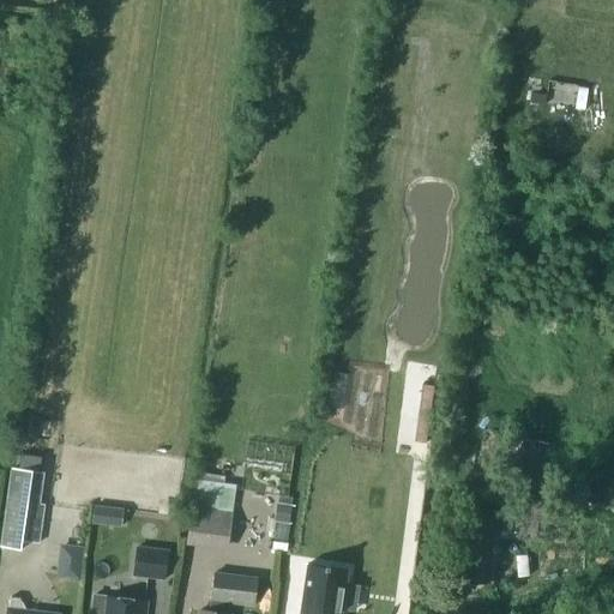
[(11,468),(0,547),(22,549),(23,541),(40,543),(46,504),(40,504),(44,473),(40,471),(20,469),(11,468)]
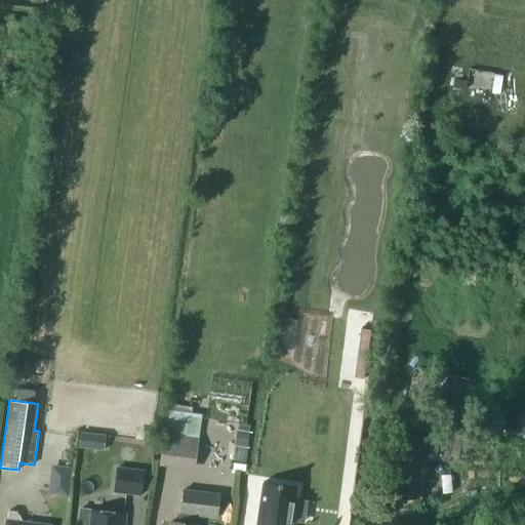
[(164,434),(160,461),(196,467),(200,438),(199,438),(164,434)]
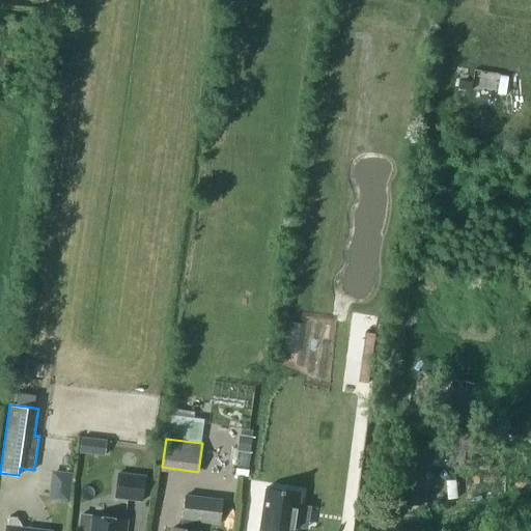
[(81,440),(79,456),(88,456),(90,441),(81,440)]
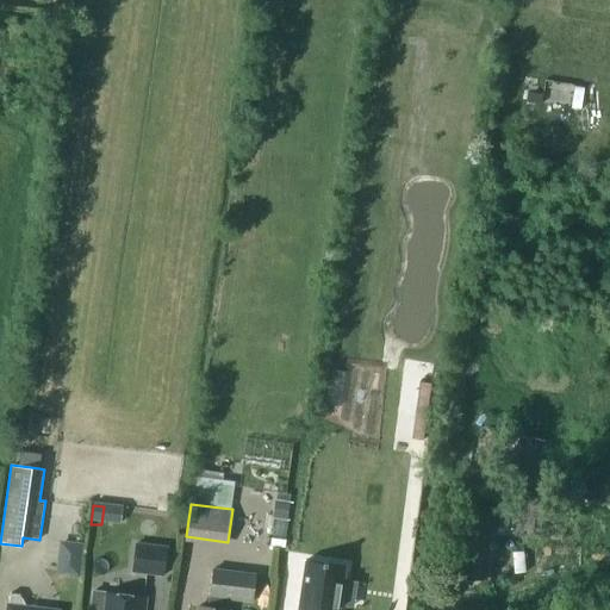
[(462,533),(460,551),(464,552),(460,577),(484,580),(490,536),(491,536),(493,524),(515,528),(516,510),(477,505),(474,522),(472,522),(471,534),(462,533)]
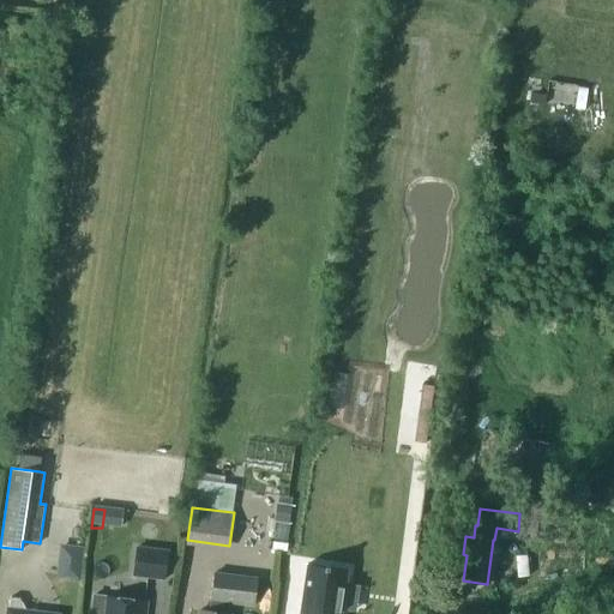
[(80,576),(82,543),(56,543),(56,576),(80,576)]
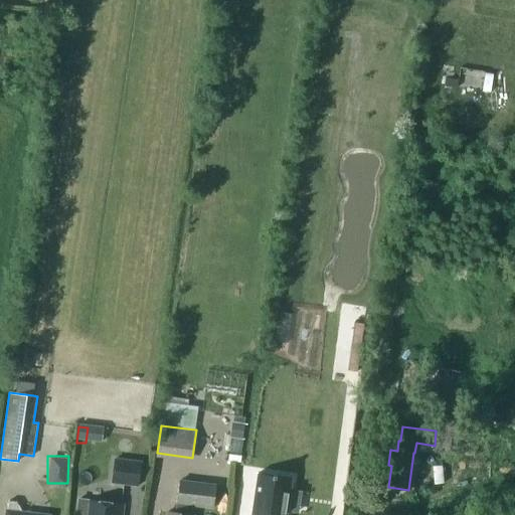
[(111,483),(138,486),(141,461),(114,458),(111,483)]
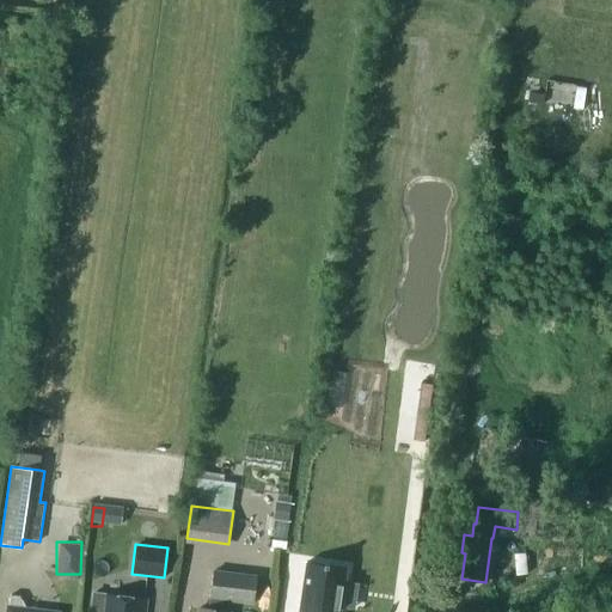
[(307,562),(299,611),(340,611),(347,568),(307,562)]
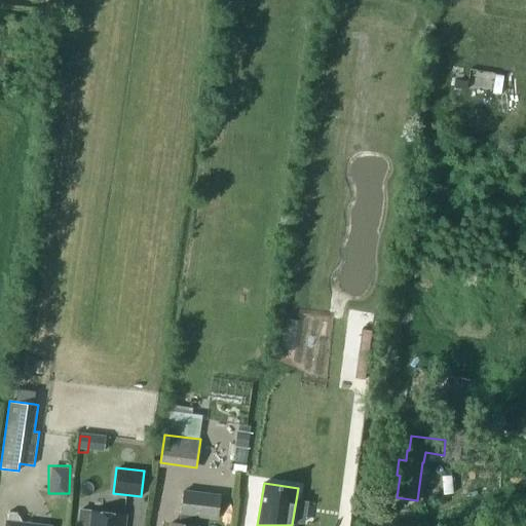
[(218,518),(221,495),(184,490),(181,514),(180,524),(171,523),(170,525),(193,525),(195,515),(218,518)]
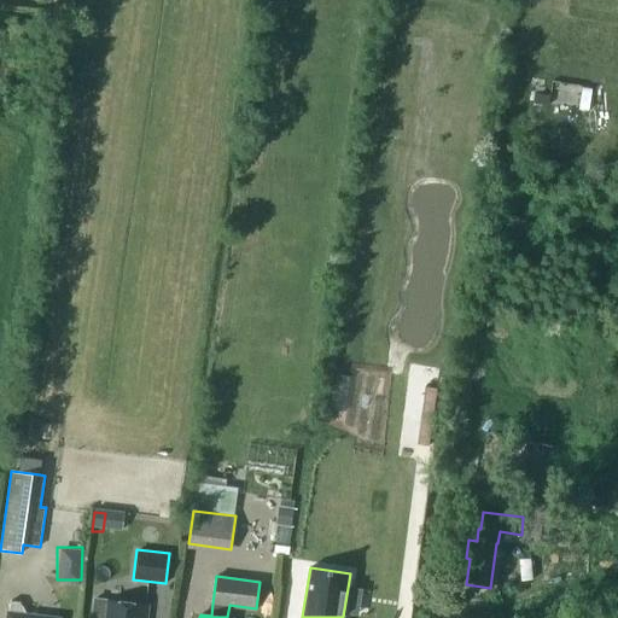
[(93,598),(91,617),(146,617),(149,605),(105,600),(93,598)]
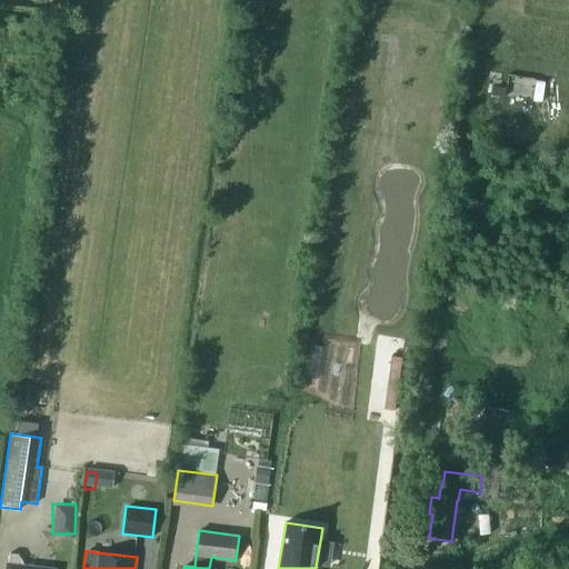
[(10,553),(8,568),(33,568),(25,568),(18,555),(10,553)]
